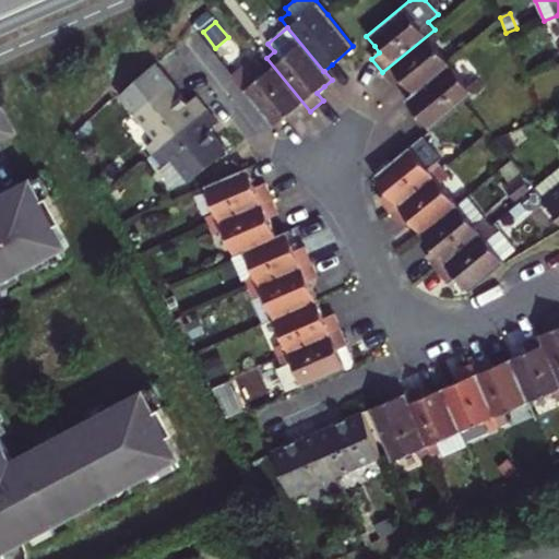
[(441,37),(435,30),(382,72),(394,85),(402,79),(407,86),(414,94),(449,63),(432,44),(441,37)]
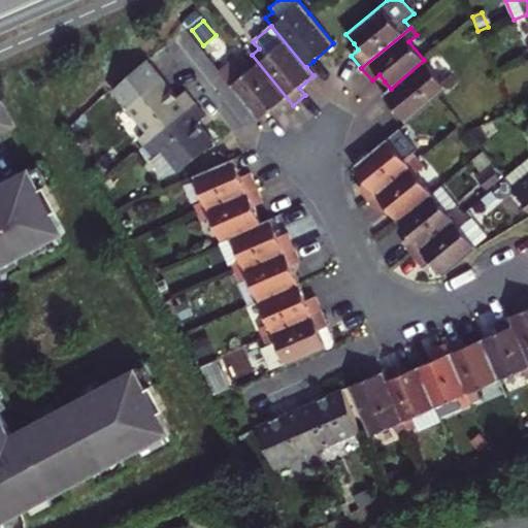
[(293,105),(252,55),(249,51),(221,74),(259,120),(267,113),(274,107),(281,116),(293,105)]
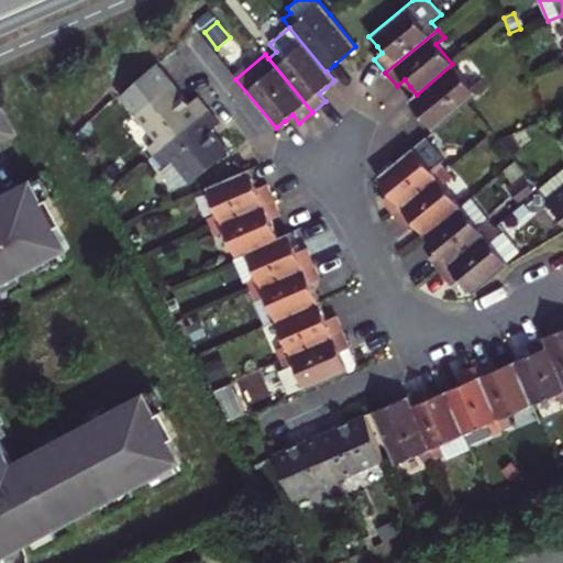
[(478,79),(471,86),(452,64),(417,95),(408,101),(422,118),(433,131),(486,88),(478,79)]
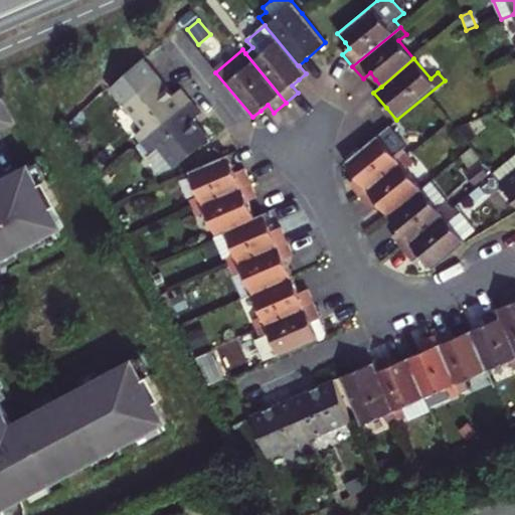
[(134,136),(140,142),(190,102),(180,89),(173,96),(165,86),(157,75),(122,104),(142,129),(134,136)]
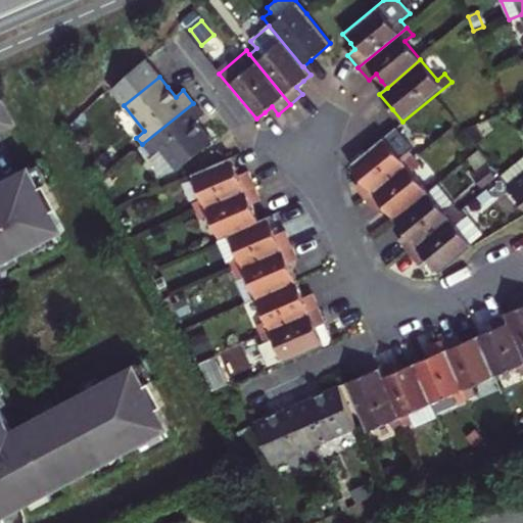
[(0,98),(0,128),(12,122),(0,98)]
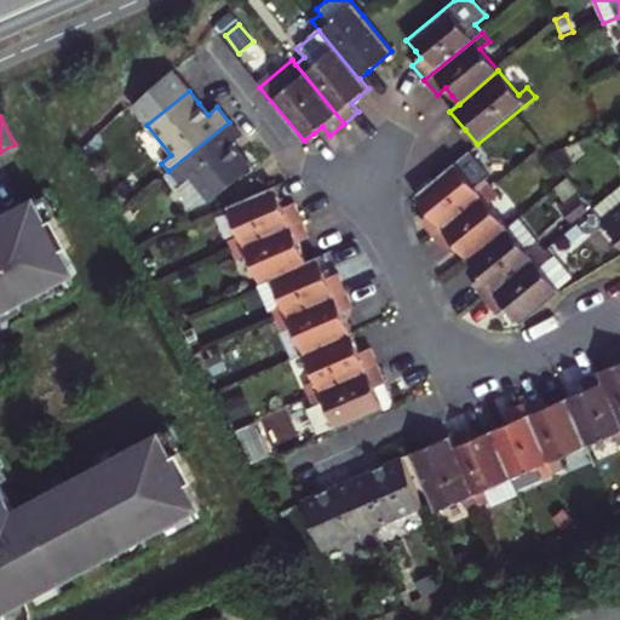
[(193,210),(210,202),(252,167),(244,156),(233,144),(241,137),(229,122),(168,171),(179,185),(176,189),(193,210)]
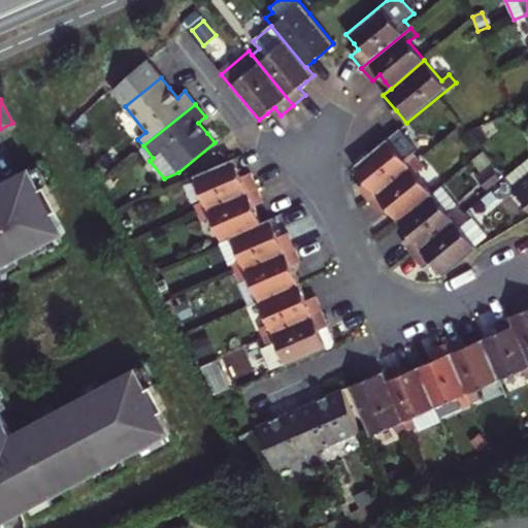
[(359,188),(369,200),(419,159),(413,152),(416,149),(399,129),(354,166),(362,176),(366,182),(359,188)]
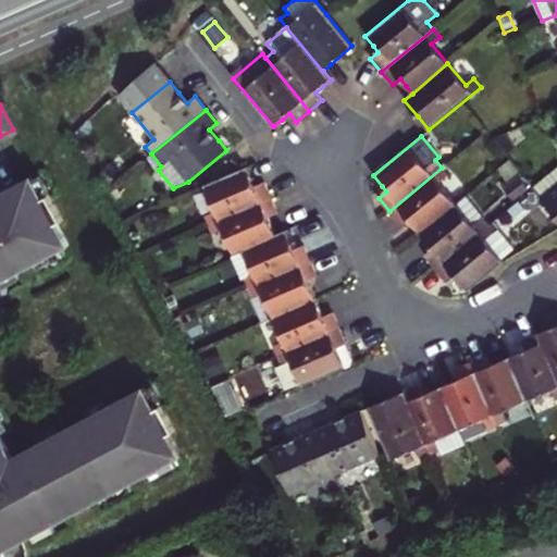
[(158,170),(161,166),(151,153),(148,157),(158,170)]
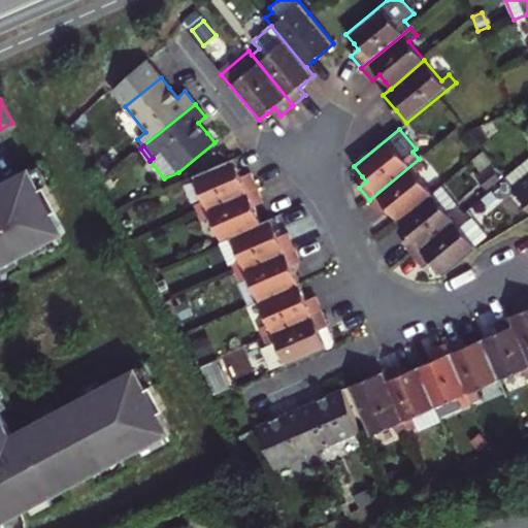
[(527,158),(504,178),(527,206),(527,158)]
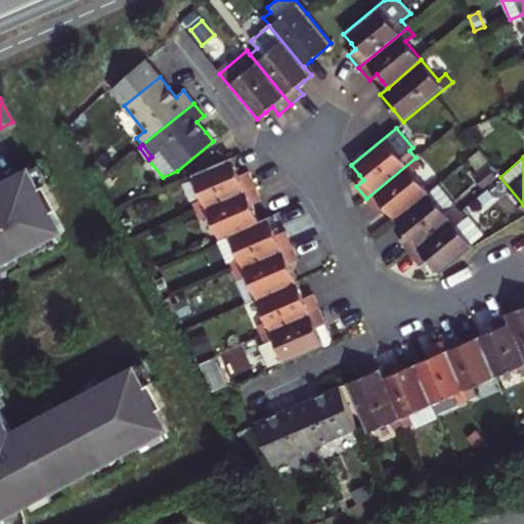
[(234,166),(231,158),(191,175),(202,199),(192,203),(195,212),(254,185),(248,171),(238,175),(234,166)]
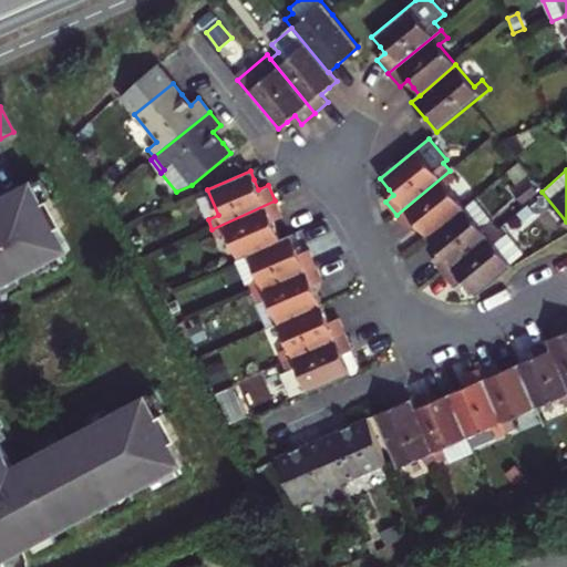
[(455,178),(450,171),(397,215),(408,228),(415,222),(420,227),(429,237),(464,207),(447,186),(455,178)]
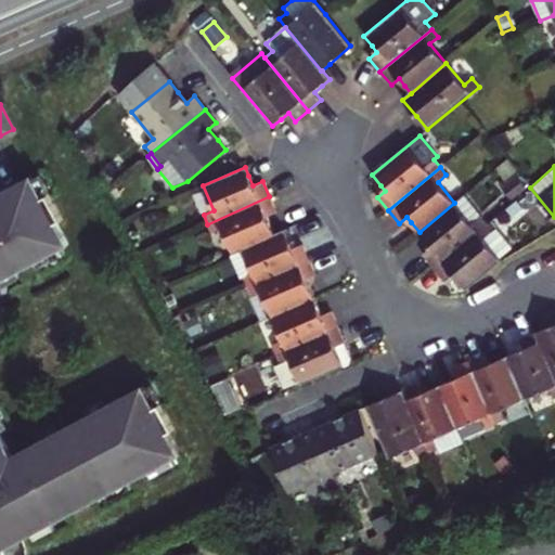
[(40,193),(28,171),(15,179),(0,186),(0,544),(23,533),(178,449),(167,428),(172,425),(157,397),(151,400),(140,379),(9,450),(0,434),(0,278),(66,242),(54,221),(60,218),(44,191),(40,193)]
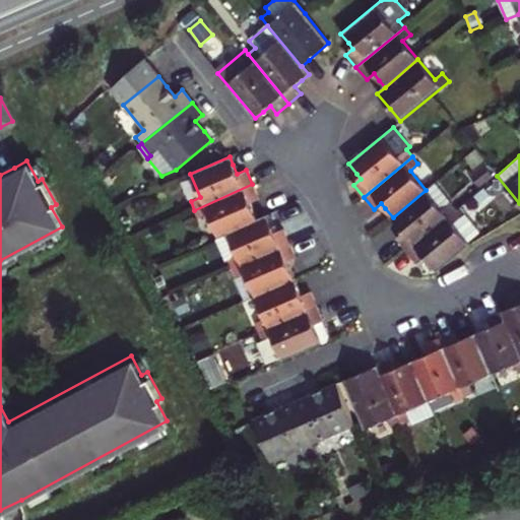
[(483,164),(471,174),(479,185),(492,175),(483,164)]
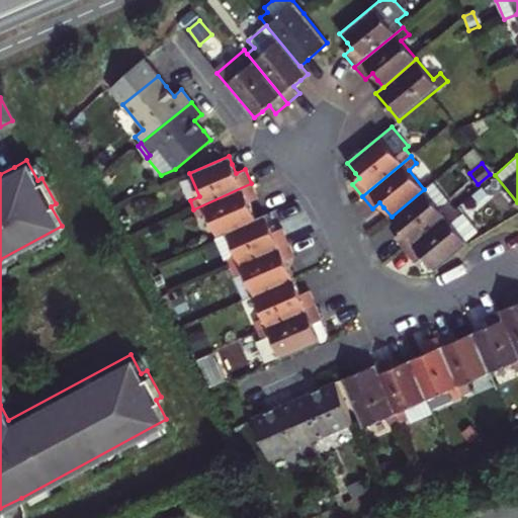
[(434,181),(424,189),(392,217),(399,225),(403,231),(396,237),(406,249),(454,209),(449,203),(451,201),(434,181)]
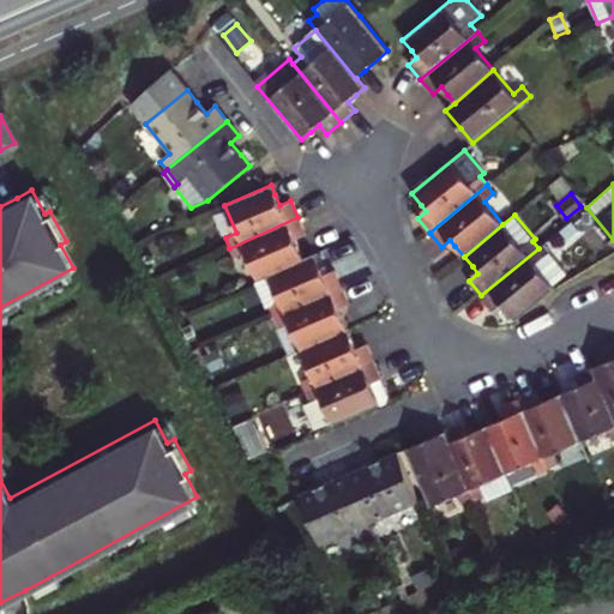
[(268,275),(304,259),(299,247),(295,240),(306,235),(298,217),(229,248),(234,258),(245,252),(257,280),(268,275)]
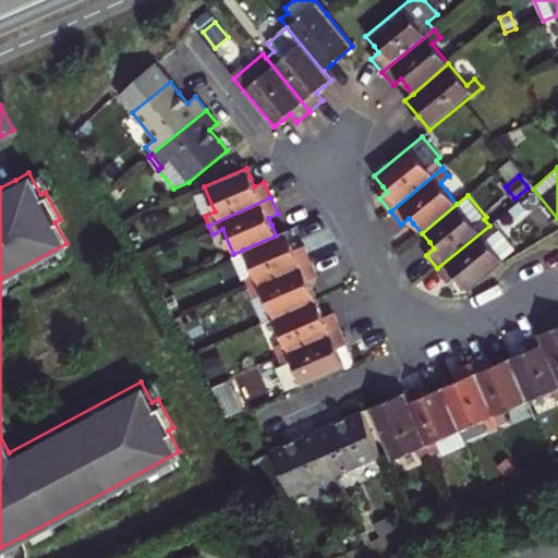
[(501,257),(510,250),(489,226),(437,268),(444,277),(448,281),(456,275),(462,282),(470,291),(505,261),(501,257)]
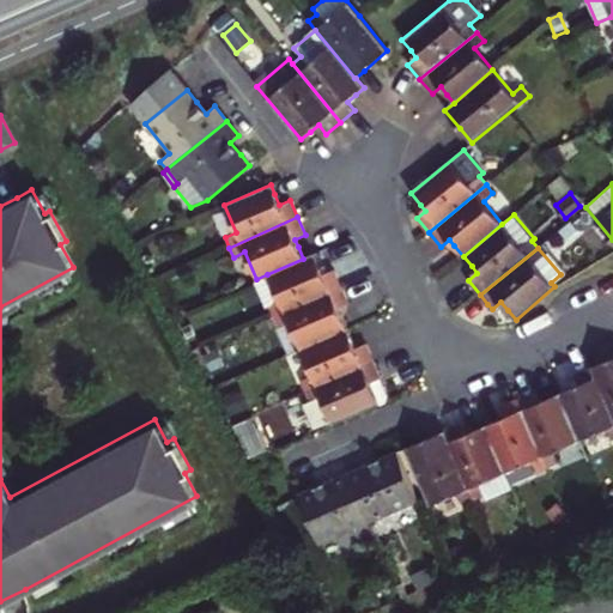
[(268,307),(273,317),(341,286),(333,268),(322,273),(319,263),(314,254),(303,259),(267,274),(279,302),(268,307)]
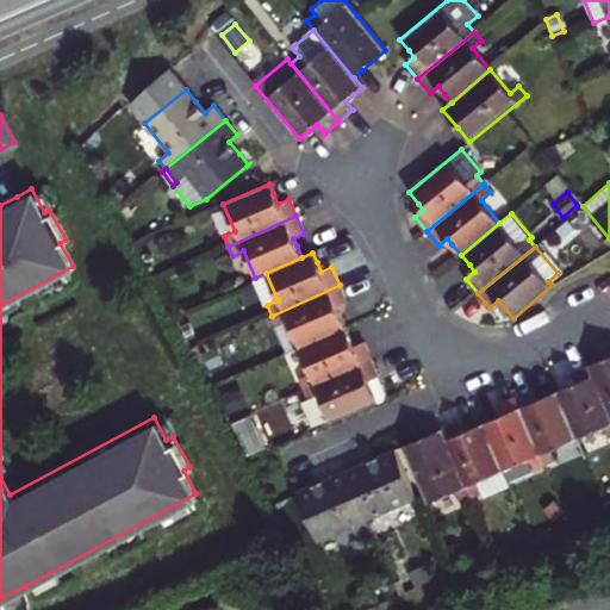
[(347,303),(340,285),(272,316),(277,324),(287,319),(299,347),(346,327),(340,316),(336,307),(347,303)]
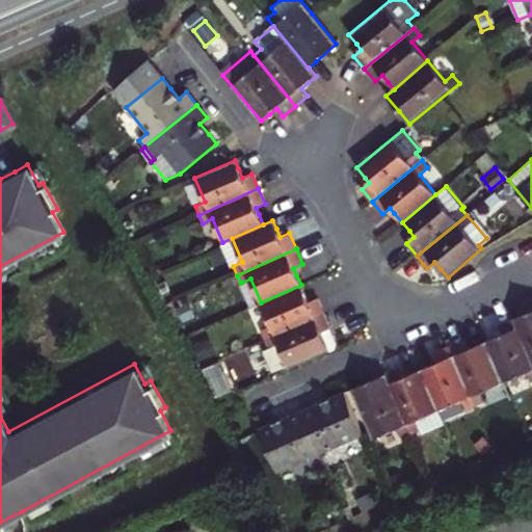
[(261,330),(265,339),(324,313),(318,298),(309,302),(306,296),(301,285),(261,302),(271,326),(261,330)]
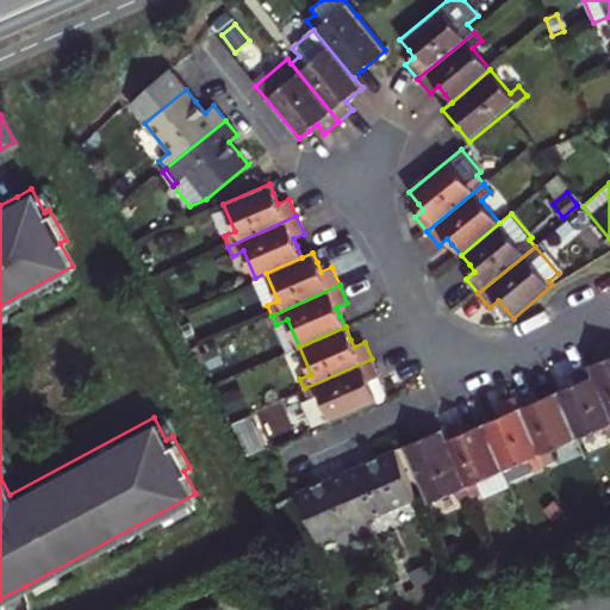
[(589,365),(593,375),(609,414),(609,355),(609,356),(589,365)]
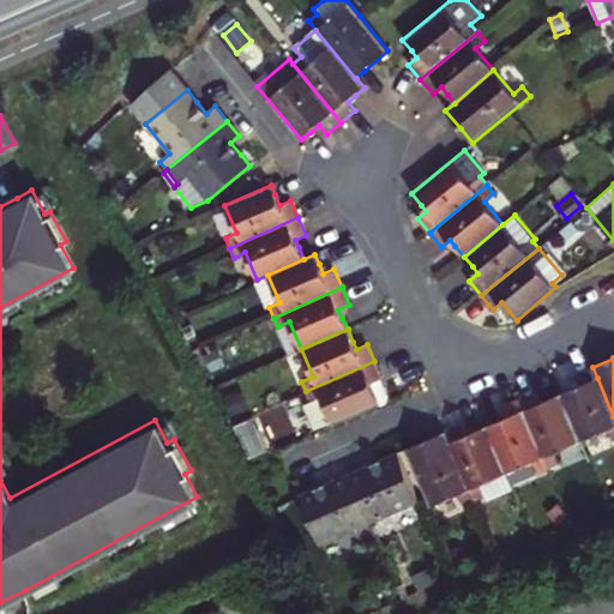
[(321,396),(333,425),(380,404),(372,384),(379,380),(381,379),(374,361),(306,391),(309,402),(321,396)]
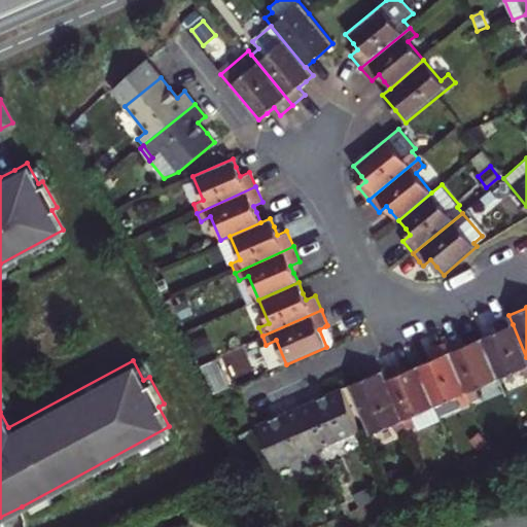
[(526,379),(526,378),(526,357),(513,324),(498,330),(481,339),(498,379),(522,369),(526,379)]
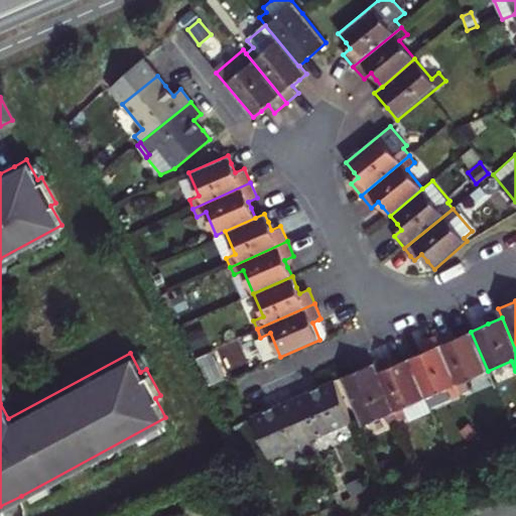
[(321,326),(318,319),(312,323),(319,340),(324,338),(325,334),(321,326)]
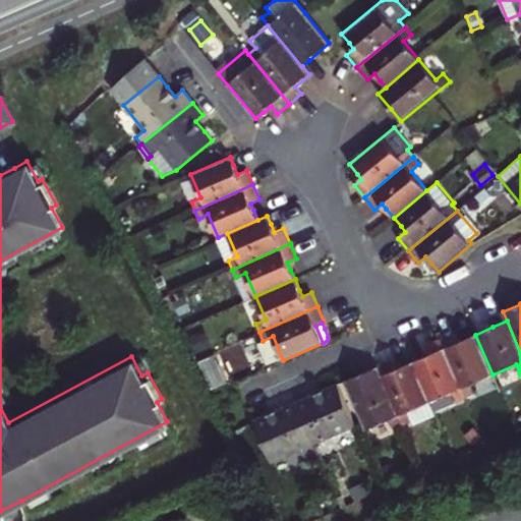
[(455,333),(440,340),(465,398),(473,394),(470,385),(493,374),(475,335),(466,339),(459,342),(455,333)]
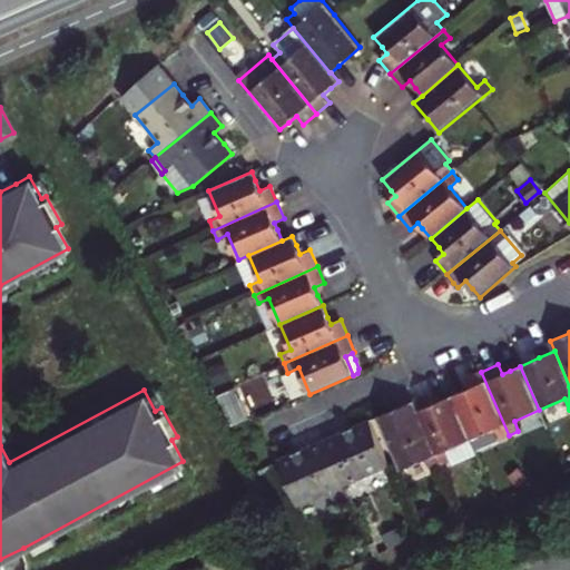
[(500,439),(509,435),(481,372),(465,379),(469,389),(462,392),(451,396),(470,440),(495,429),(500,439)]
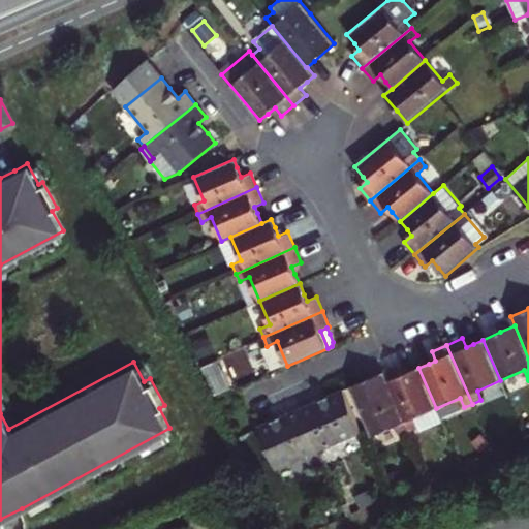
[(398,366),(382,372),(408,432),(416,428),(412,418),(436,408),(418,368),(408,372),(402,375),(398,366)]
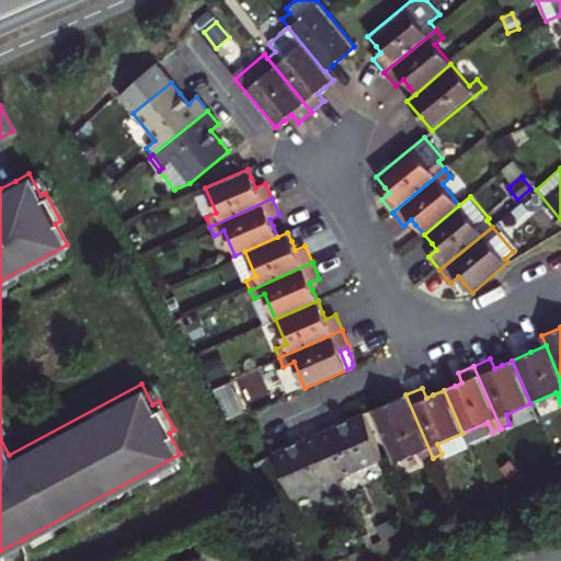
[(433,458),(405,395),(389,402),(371,410),(393,464),(420,451),(424,462),(433,458)]
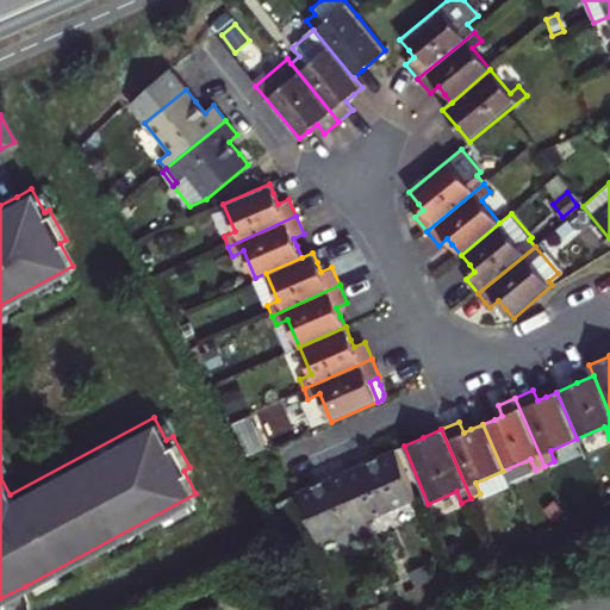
[(248,450),(260,444),(255,435),(243,440),(248,450)]
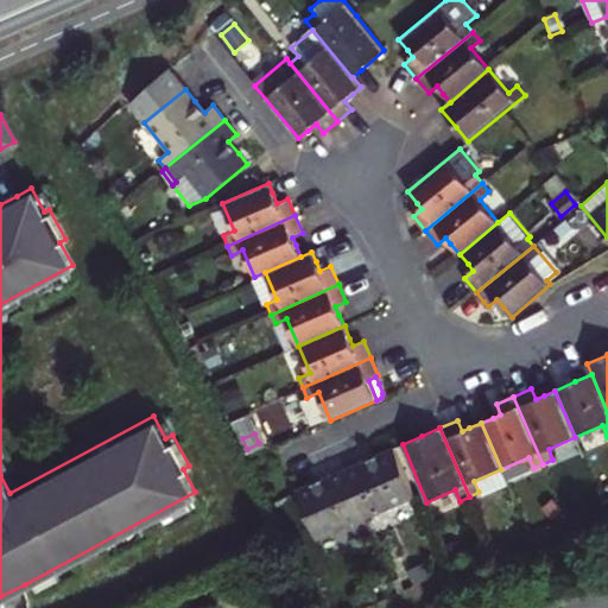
[(368,460),(344,469),(366,519),(416,498),(393,449),(368,460)]
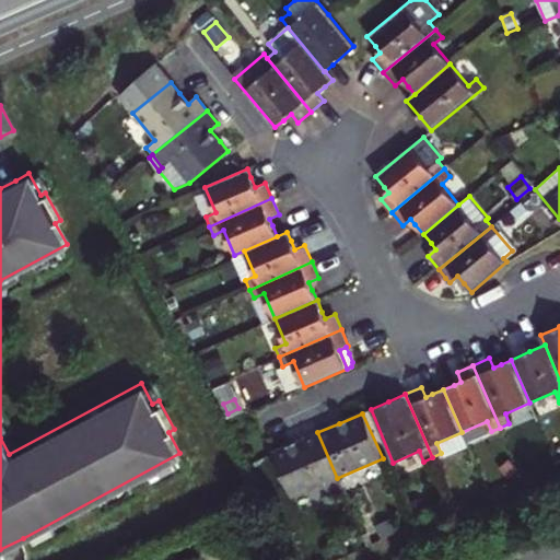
[(337,478),(317,432),(294,443),(272,452),(292,498),(337,478)]
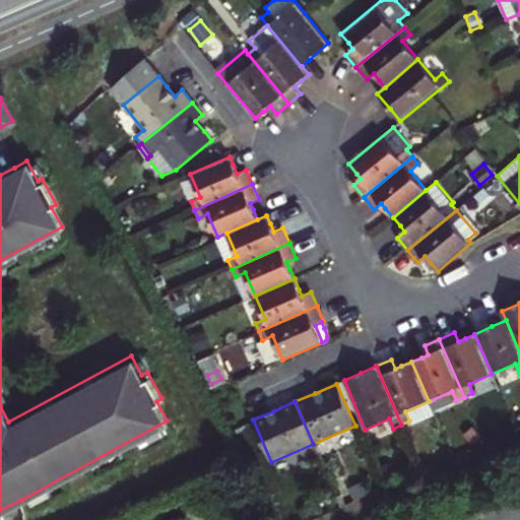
[(354,500),(367,495),(361,482),(349,489),(354,500)]
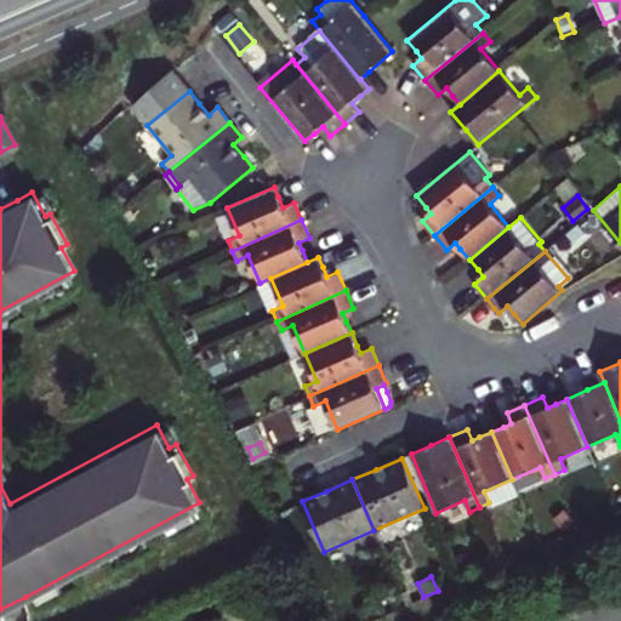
[(374,615),(386,611),(380,599),(370,604),(374,615)]
